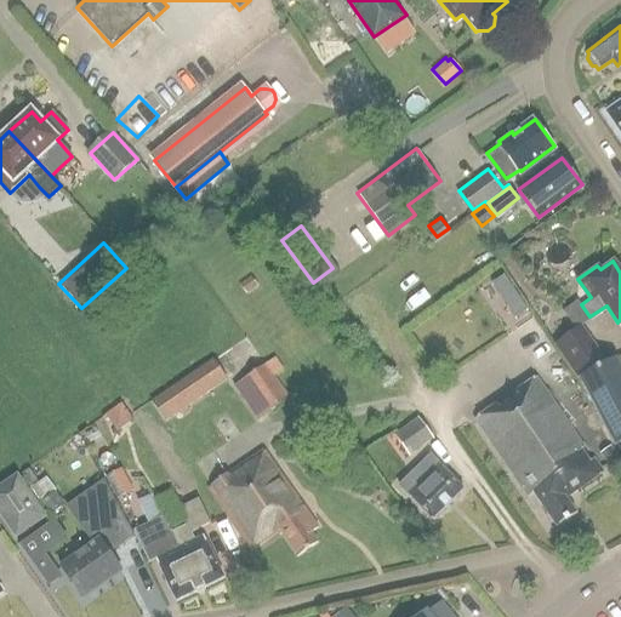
[(514,315),(527,307),(503,273),(491,281),(514,315)]
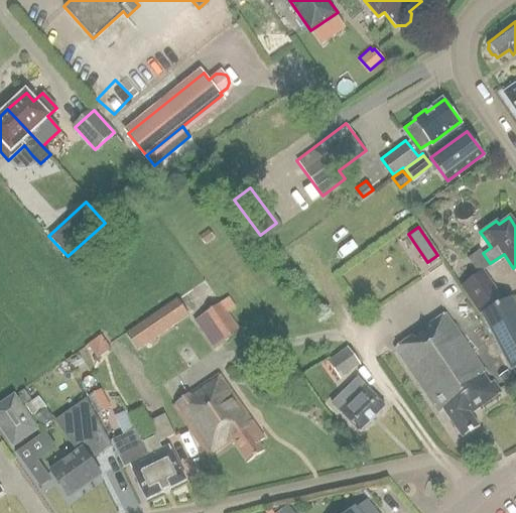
[(199,234),(205,242),(214,236),(209,228),(199,234)]
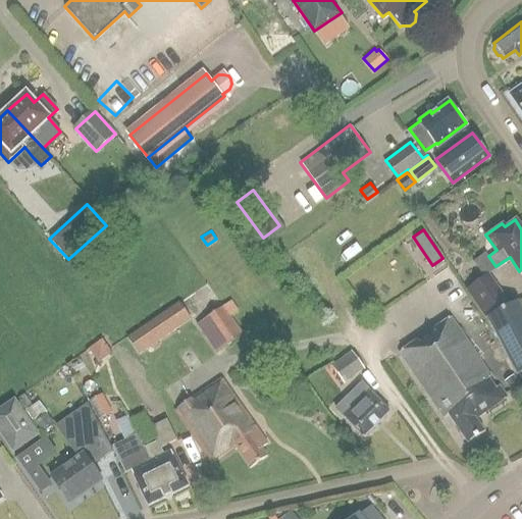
[(485,316),(487,314),(509,304),(487,273),(483,276),(467,289),(485,316)]
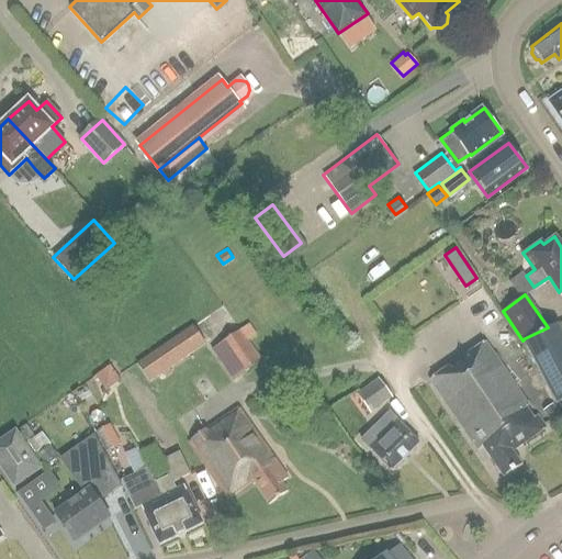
[(561,330),(558,322),(548,327),(525,338),(558,401),(561,398),(561,330)]
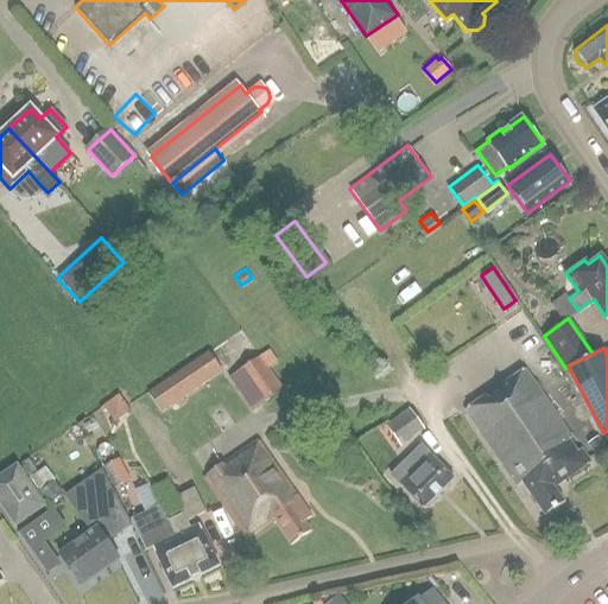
[(151,392),(163,409),(210,375),(222,367),(210,349),(197,358),(151,392)]
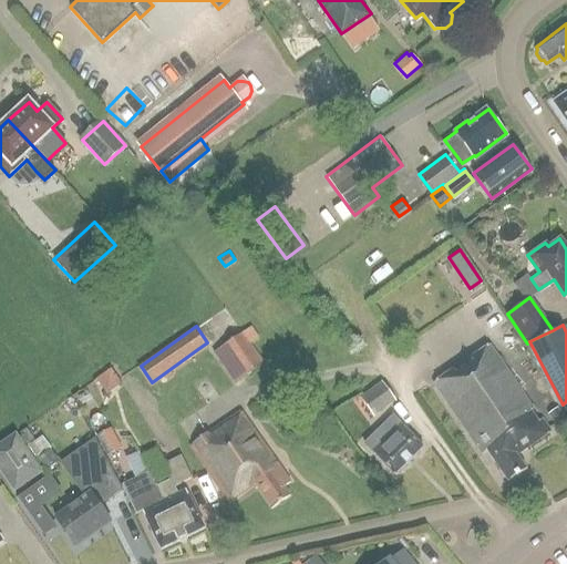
[(243,331),(223,346),(244,376),(264,361),(243,331)]
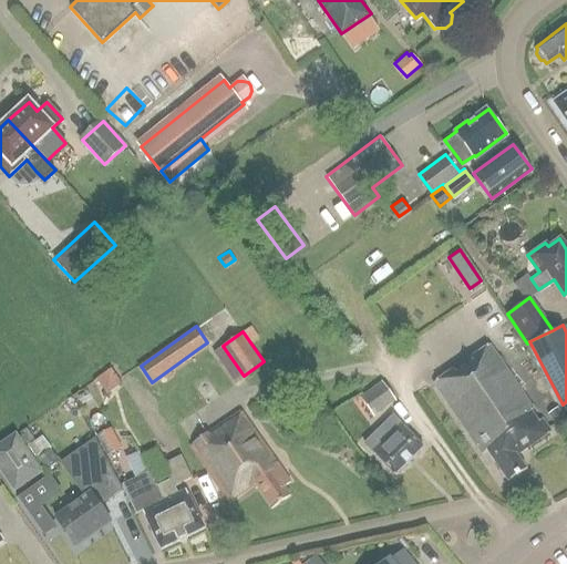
[(491,344),(435,381),(484,452),(487,449),(508,479),(527,467),(517,452),(552,430),(542,417),(537,420),(529,409),(534,407),(491,344)]
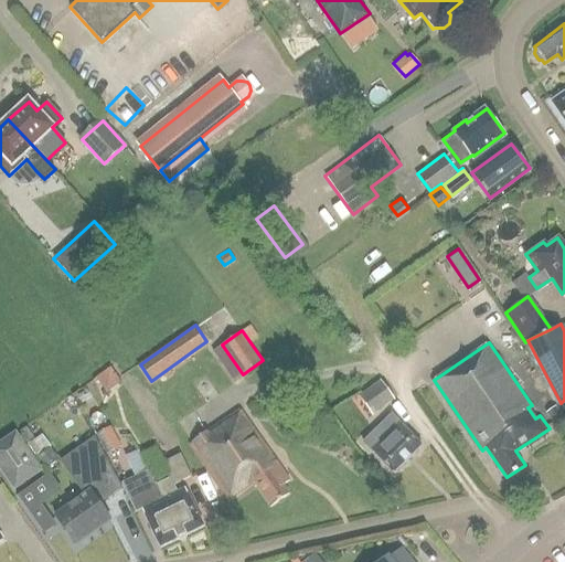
[(100,390),(117,379),(107,364),(91,375),(100,390)]
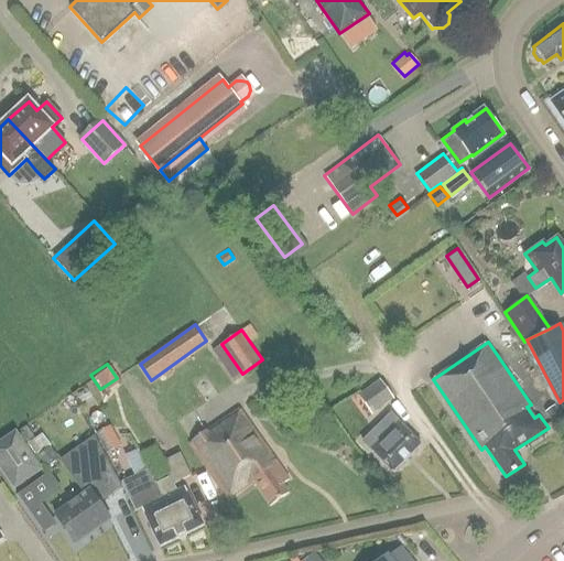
[(360,394),(373,411),(394,396),(382,378),(360,394)]
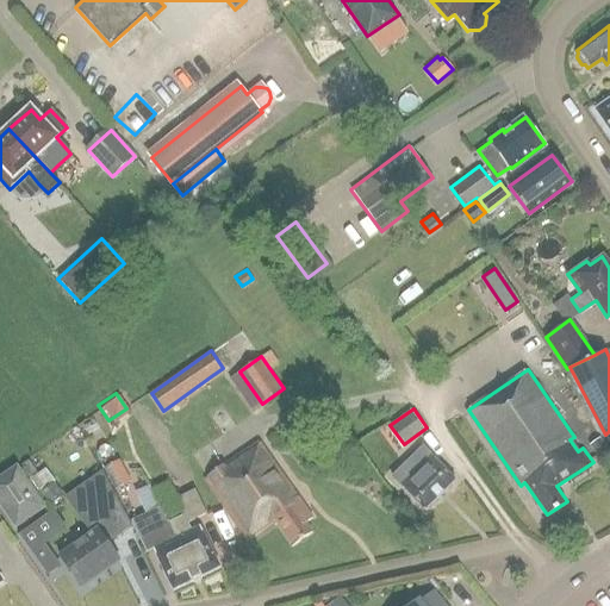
[(599,436),(590,443),(599,456),(609,450),(599,436)]
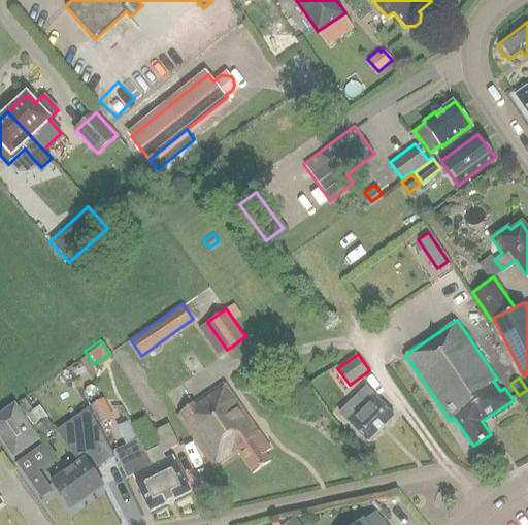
[(225,381),(178,413),(215,465),(237,450),(253,471),(271,458),(266,450),(271,447),(225,381)]
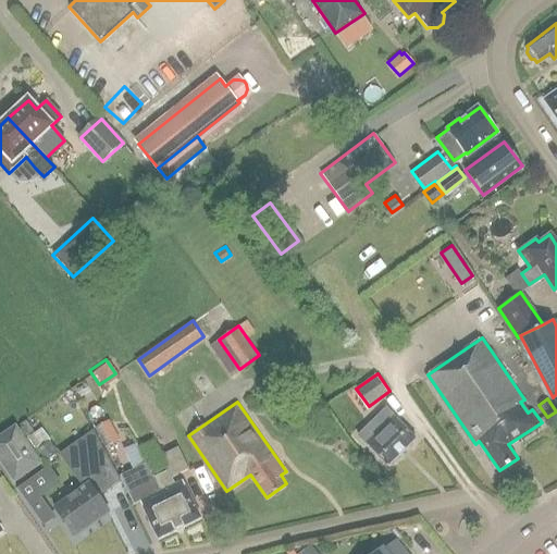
[(385,407),(358,434),(388,465),(416,438),(385,407)]
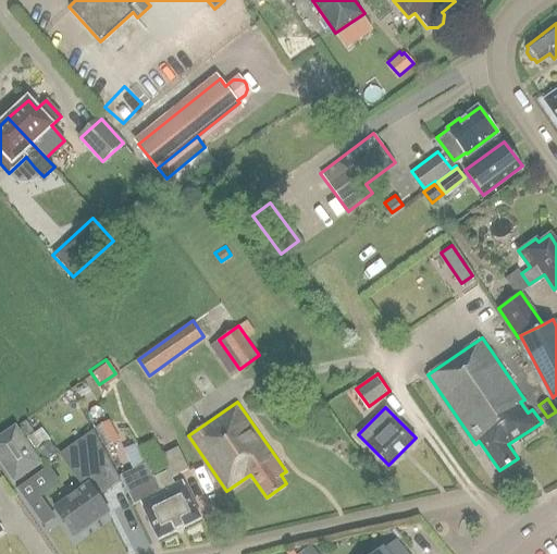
[(120,438),(109,417),(94,426),(104,445),(120,438)]
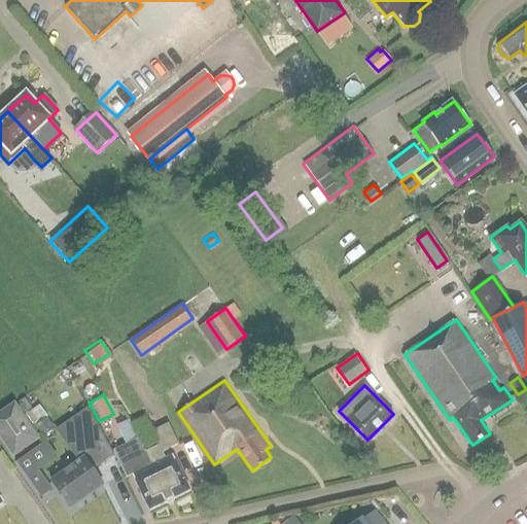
[(14,405),(0,414),(0,430),(14,452),(36,437),(14,405)]
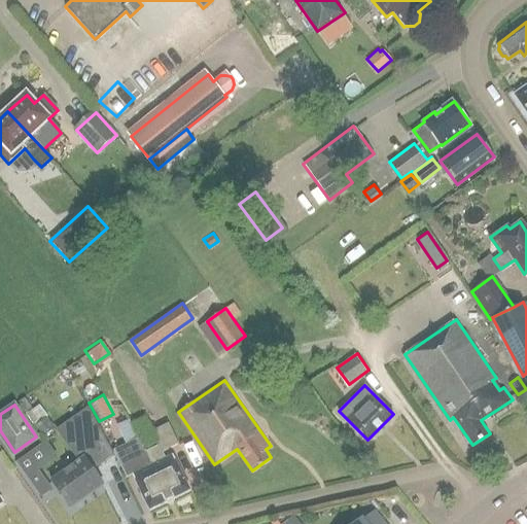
[(78,460),(51,480),(69,505),(102,482),(92,468),(113,453),(89,408),(60,428),(80,459),(78,460)]
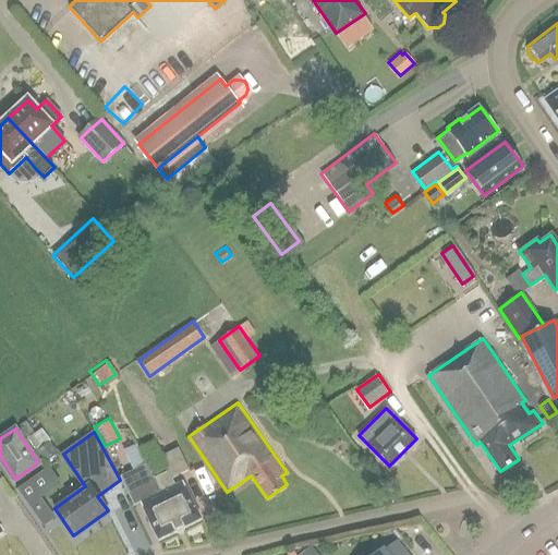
[(44,461),(51,456),(44,445),(36,450),(44,461)]
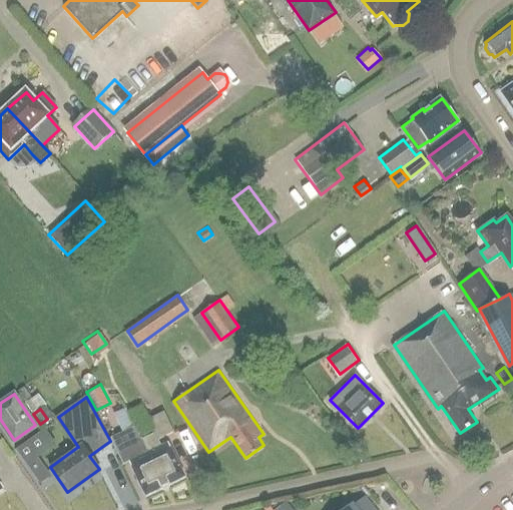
[(142,439),(165,485),(185,475),(168,440),(160,444),(158,439),(173,431),(164,412),(148,421),(154,433),(142,439)]
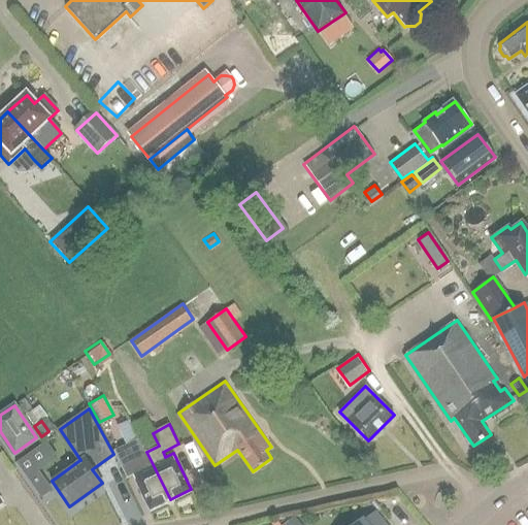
[(150,510),(170,499),(146,452),(139,436),(113,449),(127,477),(133,474),(150,510)]
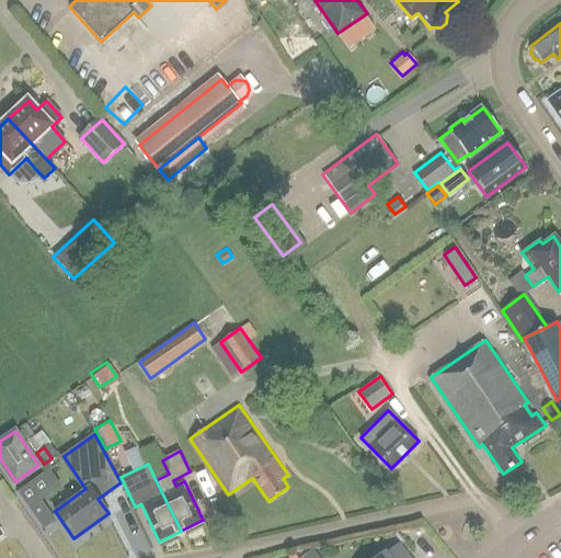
[(47,468),(16,490),(16,491),(23,500),(42,526),(53,519),(37,498),(58,484),(47,468)]
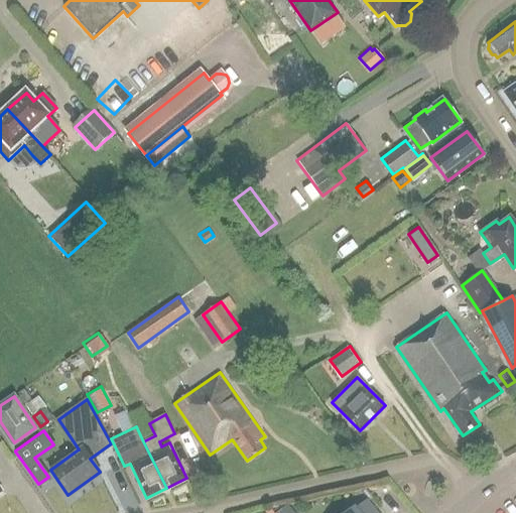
[(348,512),(369,512),(373,509),(366,500),(354,509),(348,512)]
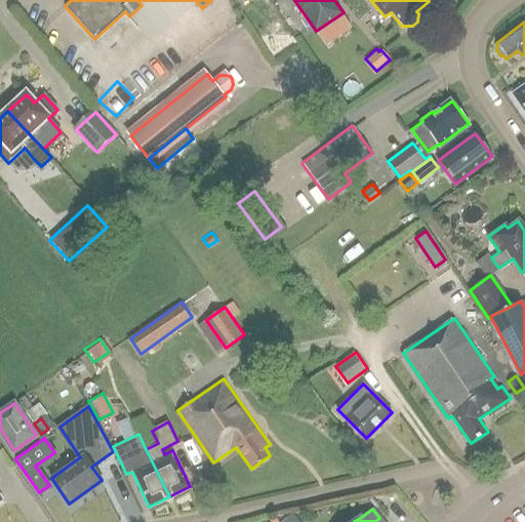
[(299,521),(292,512),(279,521),(299,521)]
